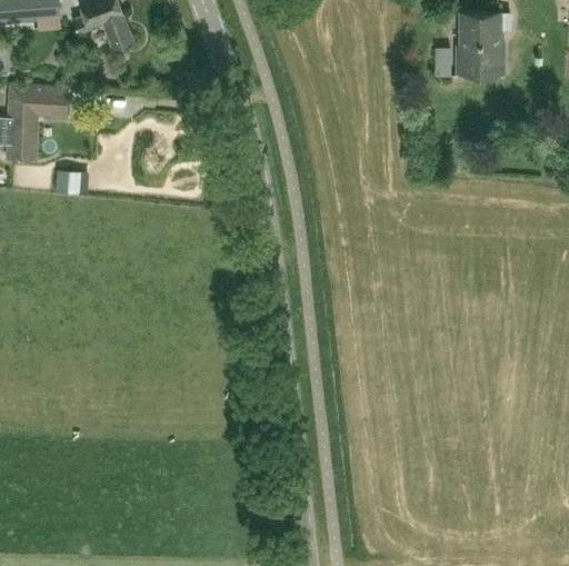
[(0,0),(0,25),(36,22),(36,18),(60,17),(59,0),(0,0)]
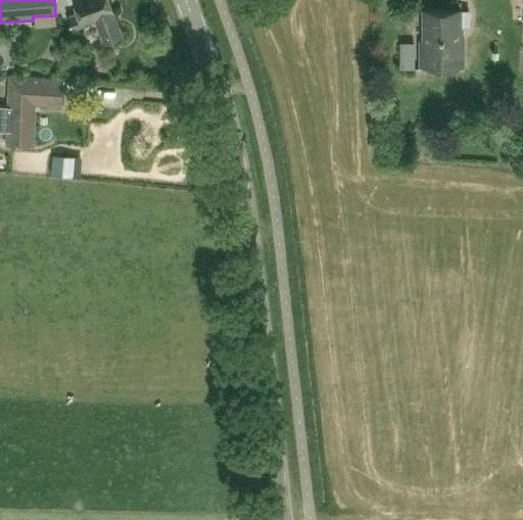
[(73,0),(79,14),(65,19),(70,33),(85,28),(84,26),(95,20),(104,44),(122,38),(106,0),(73,0)]
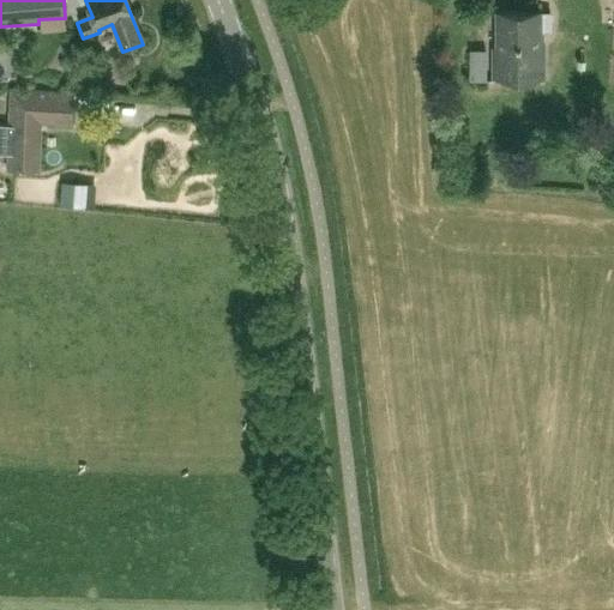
[(541,53),(541,14),(498,14),(498,52),(494,52),(494,80),(545,80),(545,53),(541,53)]
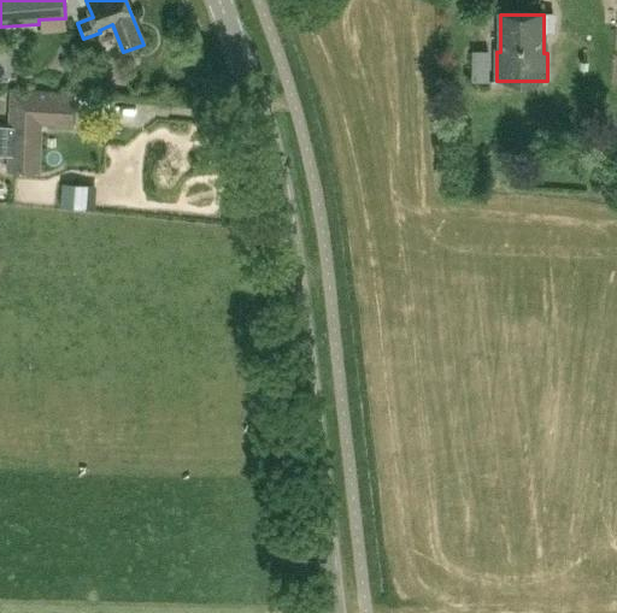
[(0,78),(13,80),(15,51),(0,49),(0,78)]
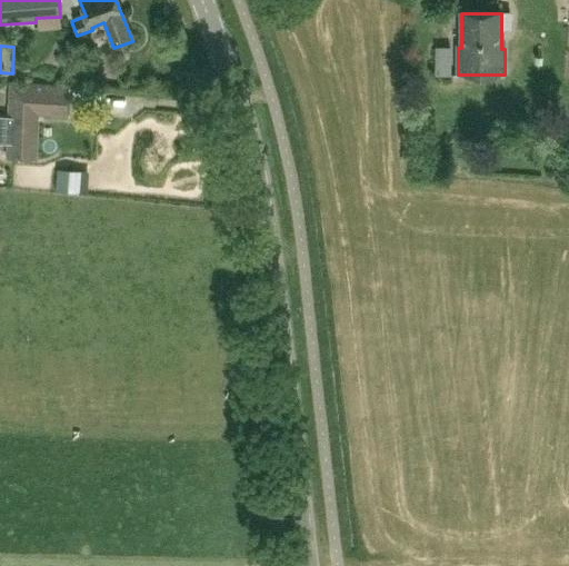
[(445,75),(446,48),(428,47),(427,73),(445,75)]
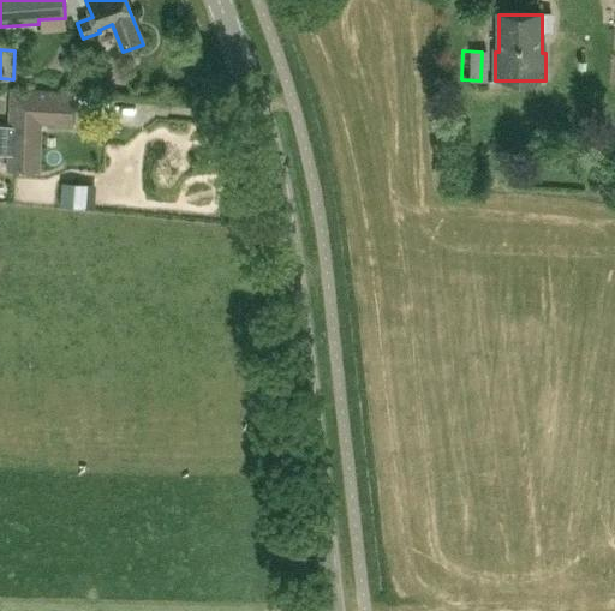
[(10,130),(0,129),(0,155),(9,156),(7,173),(40,174),(42,125),(72,126),(73,96),(12,93),(10,130)]
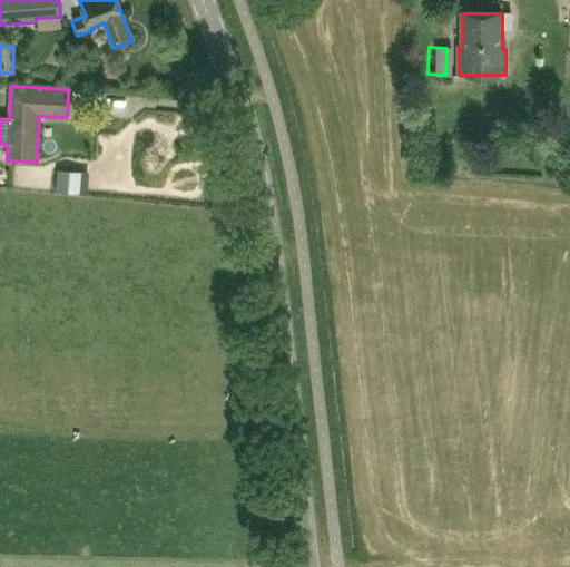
[(75,194),(76,172),(58,170),(56,193),(75,194)]
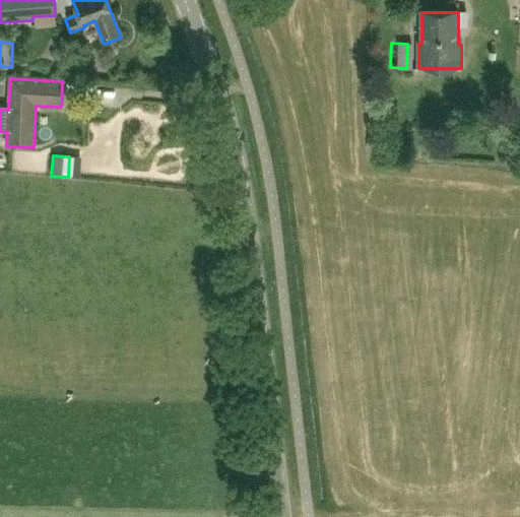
All buildings are outlined.
